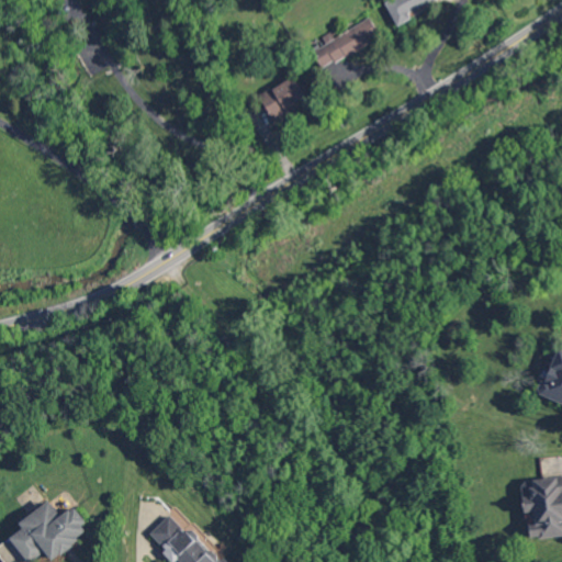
[(413,18),(409,11),(430,0),(386,0),(384,1),(397,25),(413,18)]
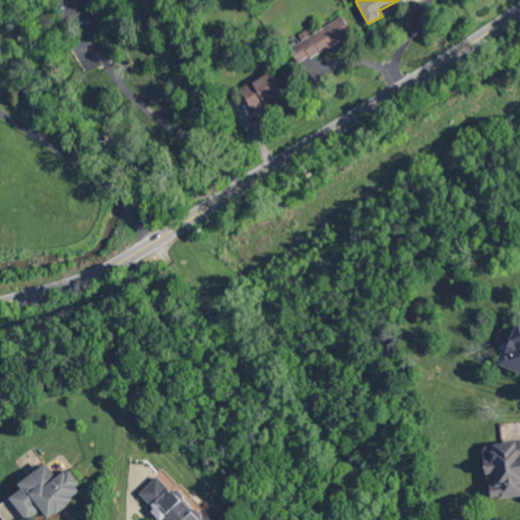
[(289,45),(299,63),(352,35),(343,17),(289,45)]
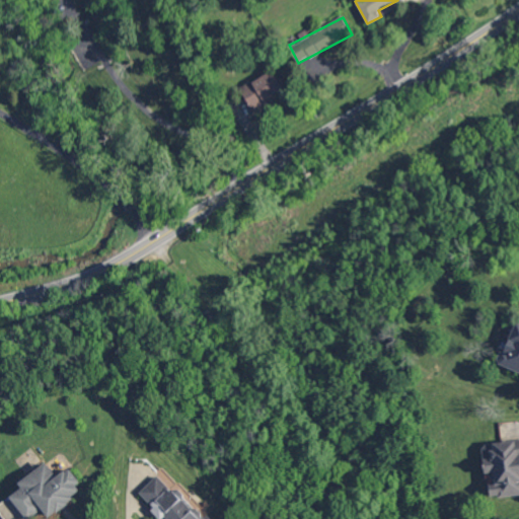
[(285,90),(272,69),(239,88),(252,109),(285,90)]
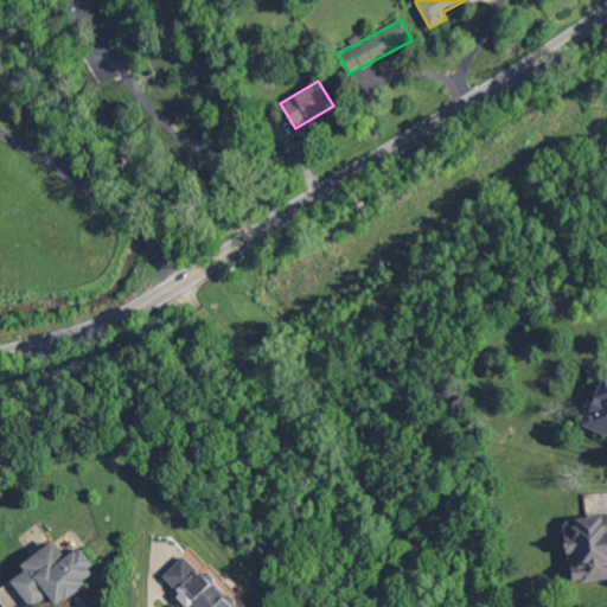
[(606,434),(606,376),(602,375),(583,426),(606,434)]
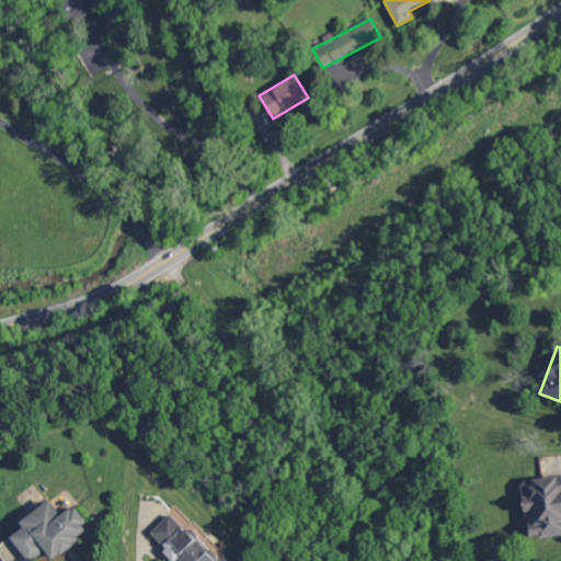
[(530,537),(560,534),(560,473),(560,474),(560,476),(522,480),(525,511),(535,510),(536,522),(528,522),(530,537)]
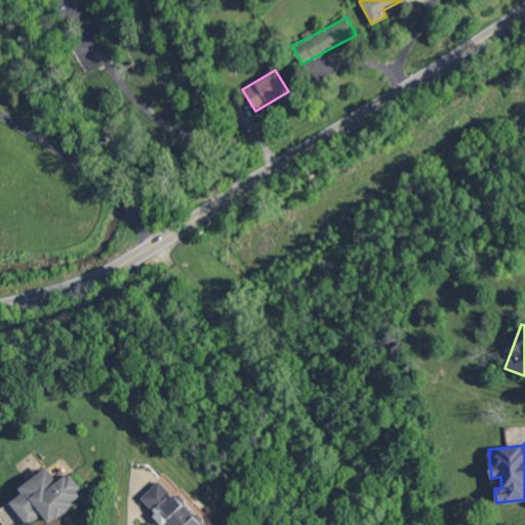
[(27,524),(28,524),(44,515),(49,522),(87,496),(71,473),(58,481),(48,468),(18,487),(23,493),(11,501),(27,524)]
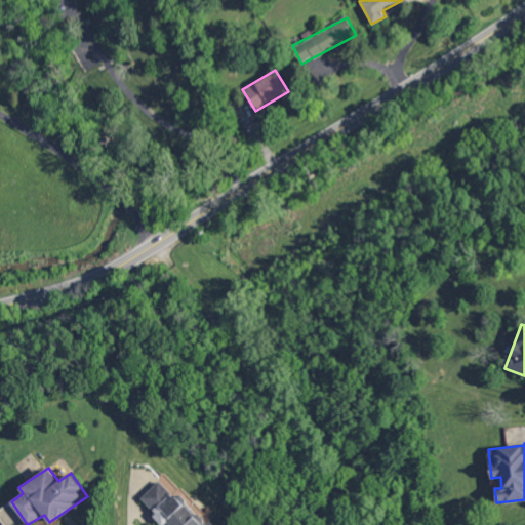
[(142,498),(166,524),(215,524),(212,521),(209,524),(180,493),(176,497),(161,480),(142,498)]
